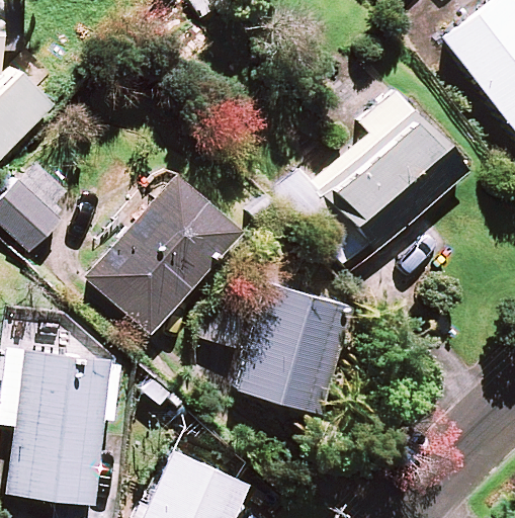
[(24,51),(25,0),(0,0),(0,76),(2,76),(3,50),(24,51)]
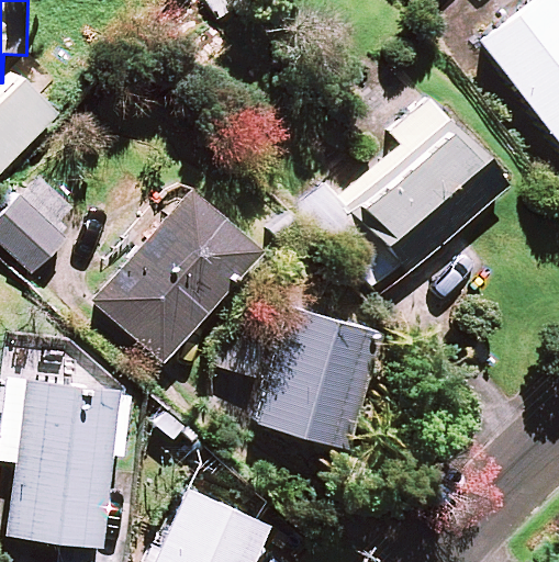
[(558,0),(536,0),(482,43),(558,142),(558,0)]
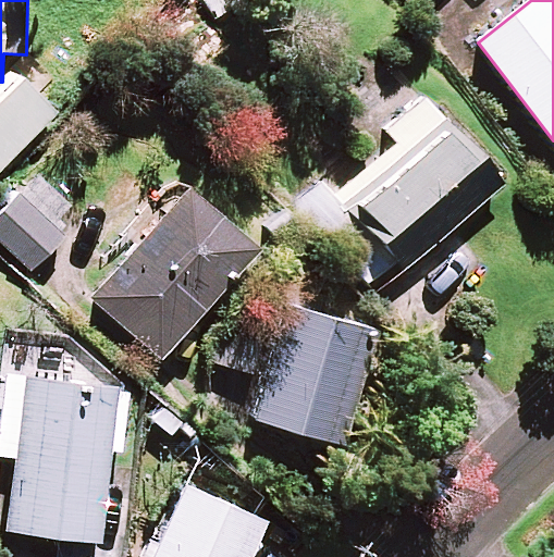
[(0,169),(57,112),(19,75),(0,94),(0,169)]
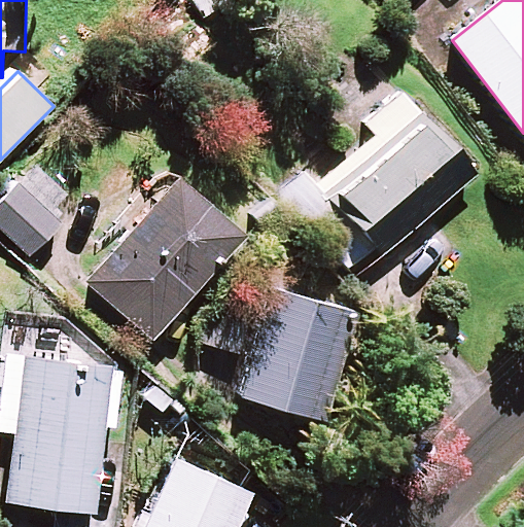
[(475,174),(402,94),(368,125),(378,135),(298,208),(360,277),(475,174)]
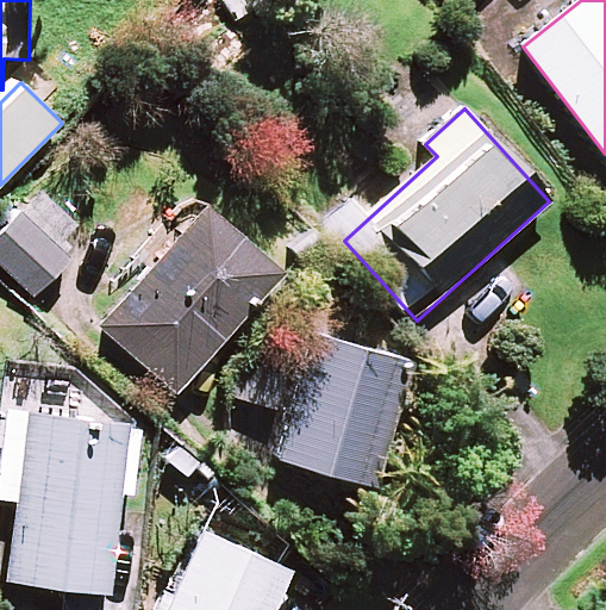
[(281,274),(205,207),(101,328),(177,393),(281,274)]
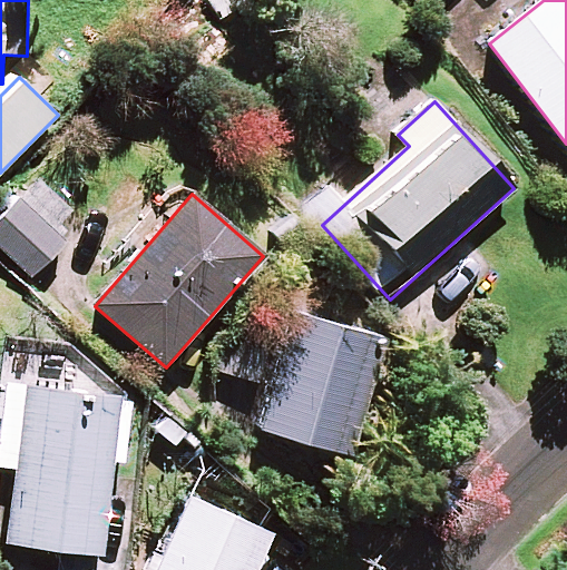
[(69,241),(21,196),(0,218),(0,246),(33,278),(69,241)]
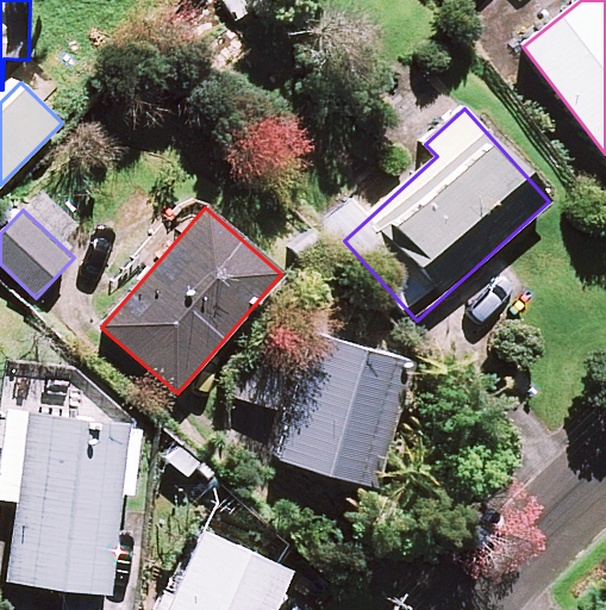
[(294,337),(261,331),(247,402),(280,408),(294,337)]
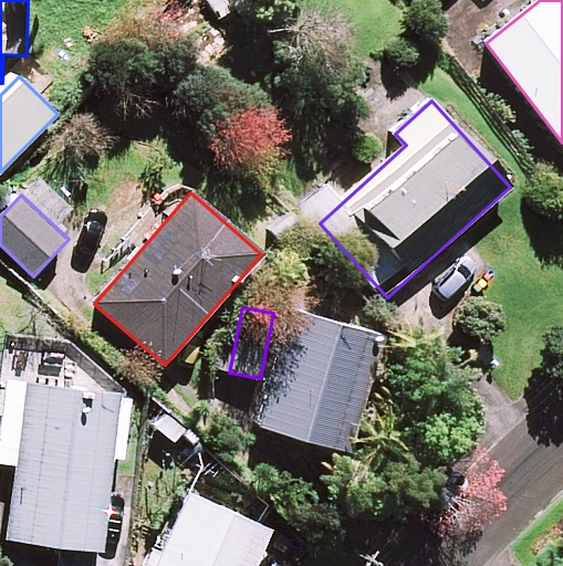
[(382,336),(292,311),(259,426),(348,451),(382,336)]
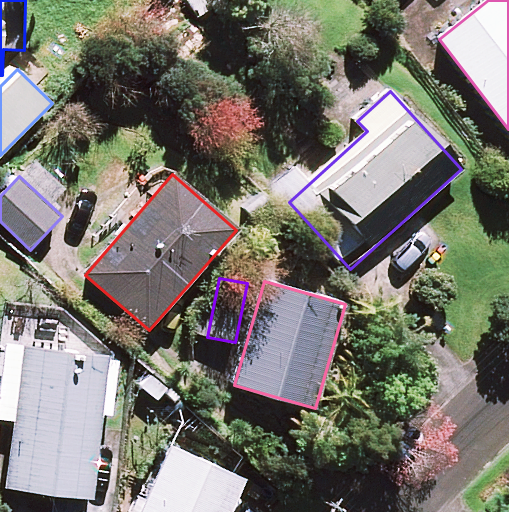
[(53,493),(52,511),(83,511),(85,495),(95,495),(100,411),(112,412),(116,355),(3,348),(0,394),(0,419),(16,421),(11,490),(53,493)]
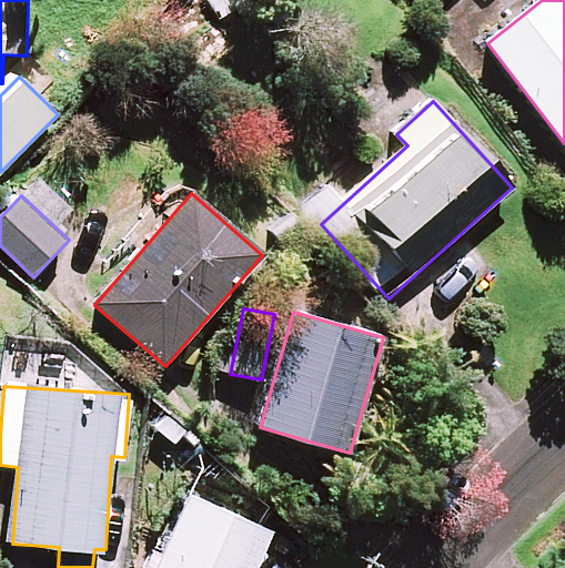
[(252,567),(270,529),(190,495),(158,567),(252,567)]
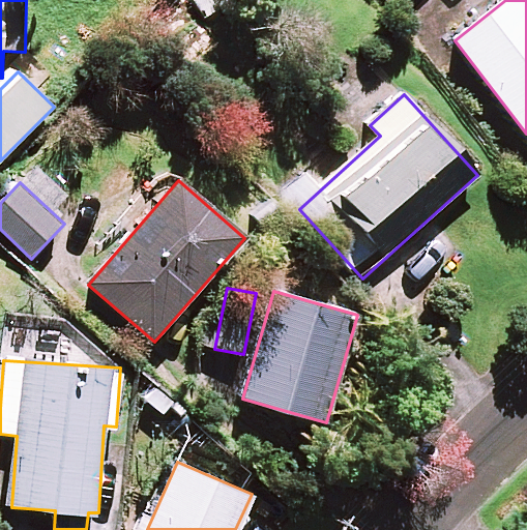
All buildings are outlined.
